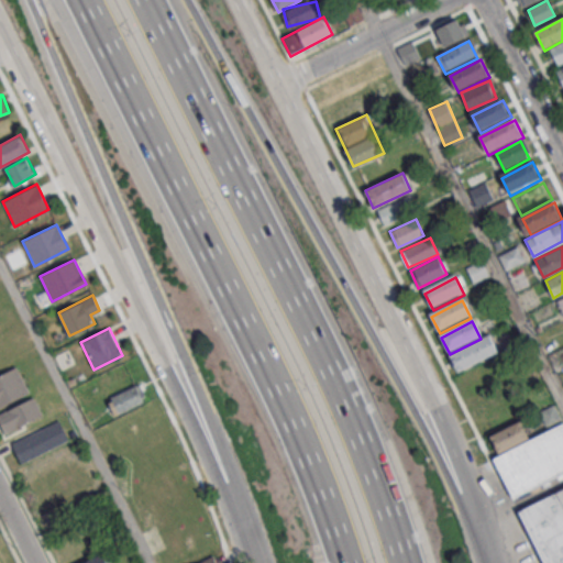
[(451,357),(460,375),(499,354),(490,338),(451,357)]
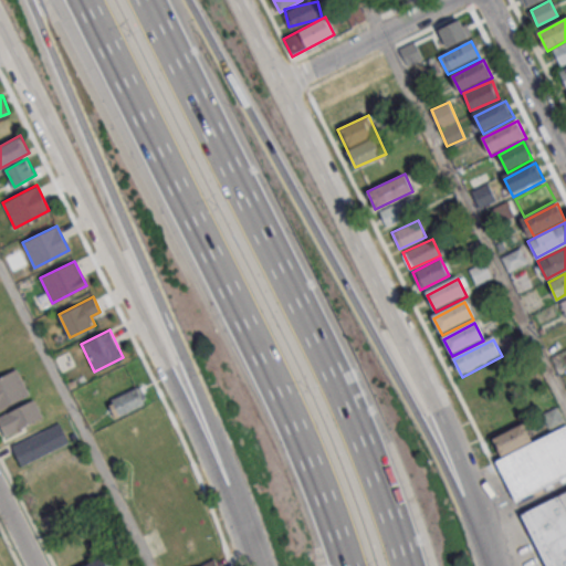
[(0,376),(16,369),(29,395),(0,408),(0,376)]
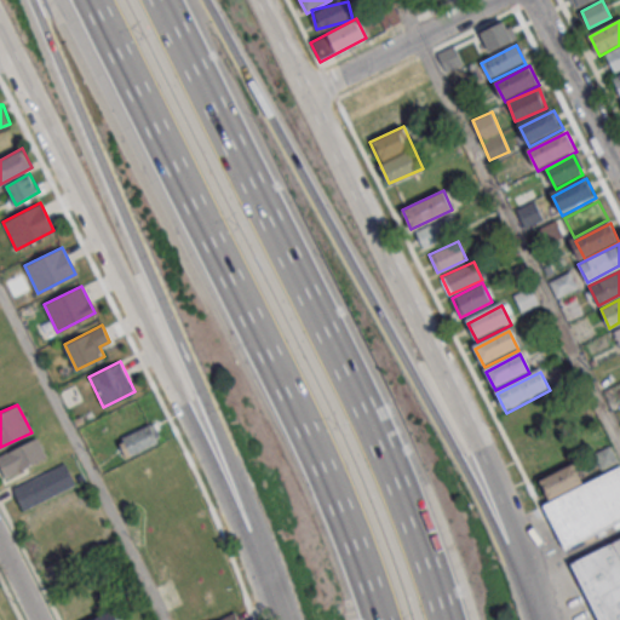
[(161,440),(153,423),(121,437),(130,455),(161,440)]
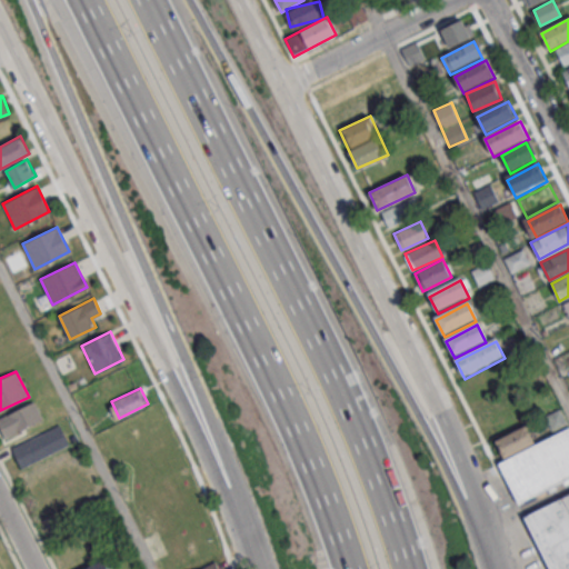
[(42,419),(33,401),(0,418),(0,429),(5,438),(42,419)]
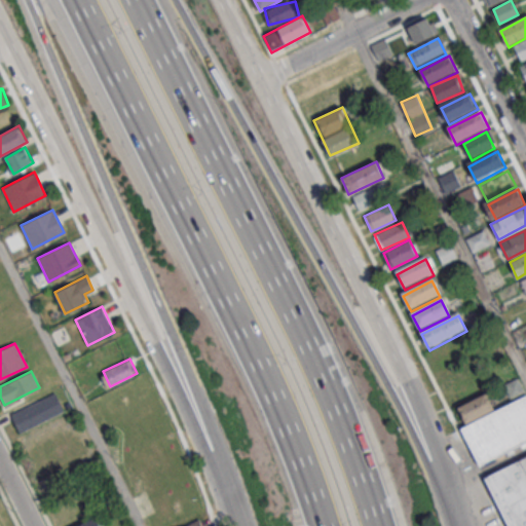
[(524,392),(517,378),(503,385),(511,399),(524,392)]
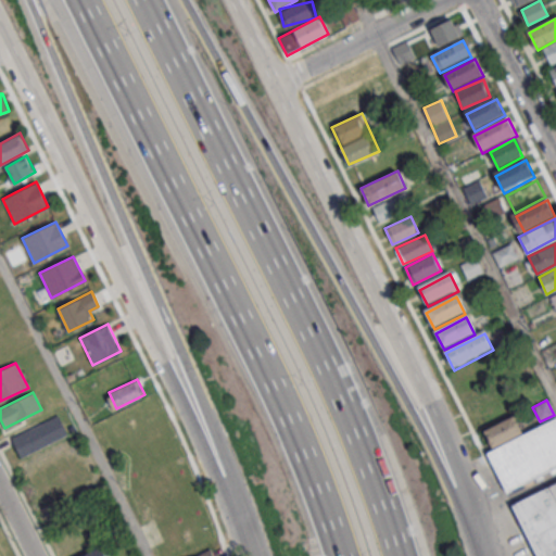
[(11,437),(20,457),(67,437),(59,416),(11,437)]
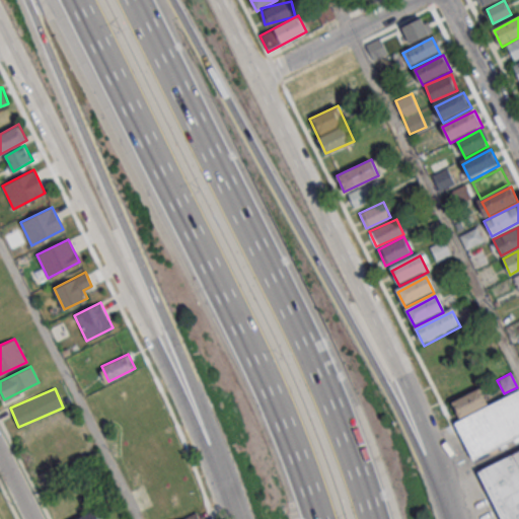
[(518,388),(518,436),(472,459),(454,423),(518,388)]
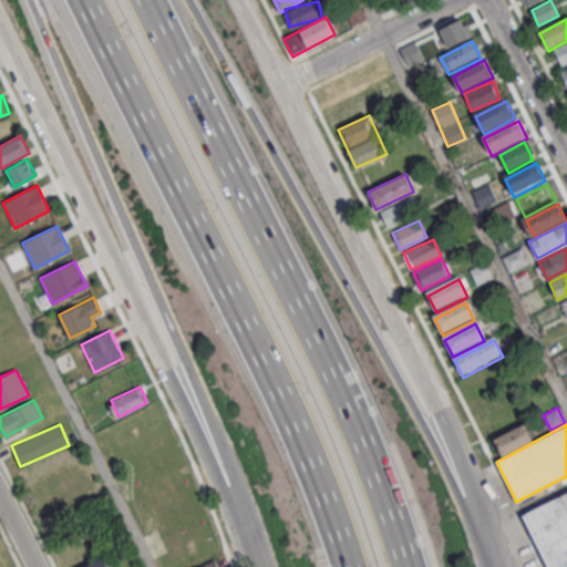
[(548,566),(522,514),(566,491),(566,566),(548,566)]
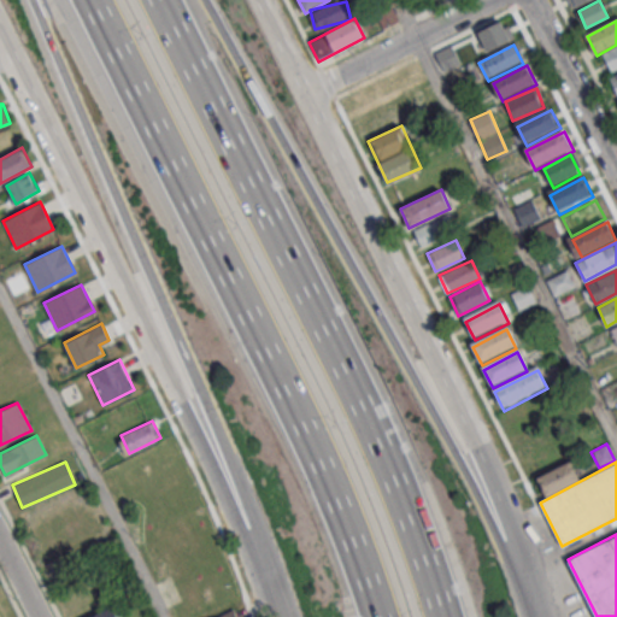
[(118,616),(112,605),(89,616),(118,616)]
